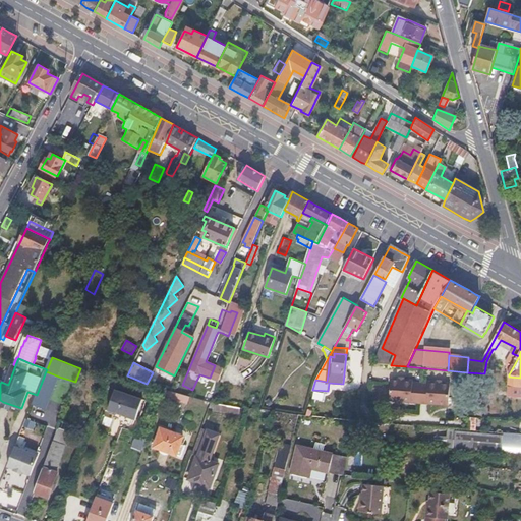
[(46,408),(59,377),(46,371),(37,395),(33,403),(46,408)]
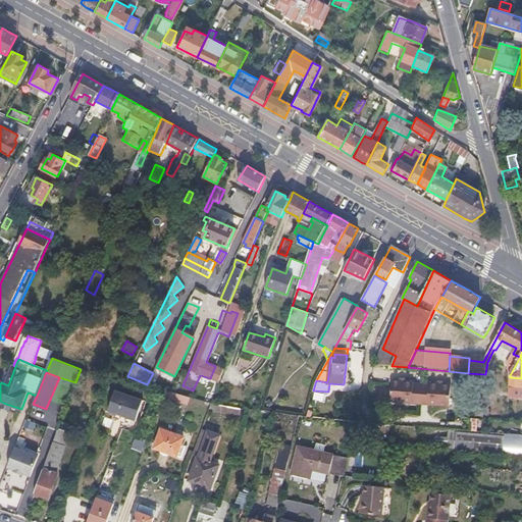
[(521,377),(521,378),(510,377),(509,394),(509,399),(521,400),(521,377)]
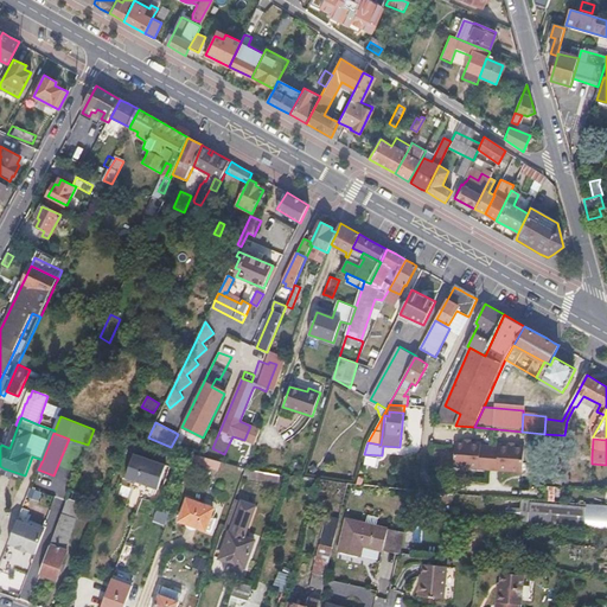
[(176,440),(174,448),(191,453),(193,445),(176,440)]
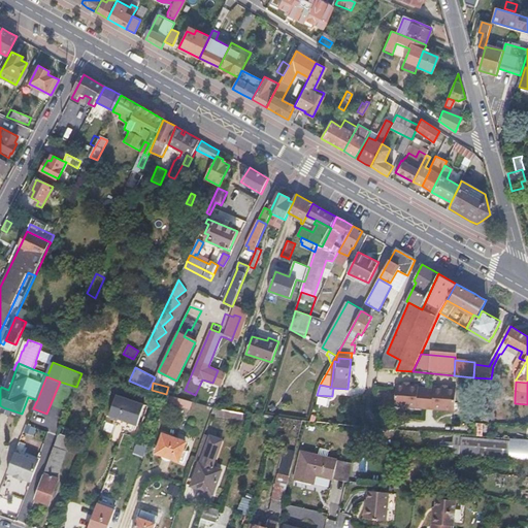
[(398,384),(396,406),(456,411),(457,389),(451,389),(443,388),(435,387),(435,389),(420,388),(420,386),(411,385),(405,385),(398,384)]
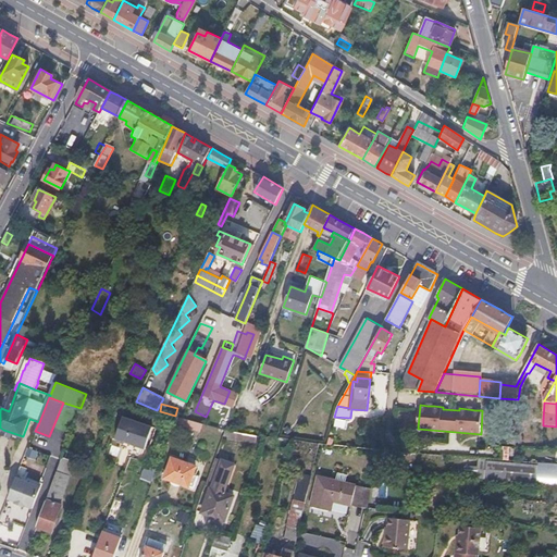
[(234,410),(226,431),(230,431),(257,435),(261,415),(234,410)]
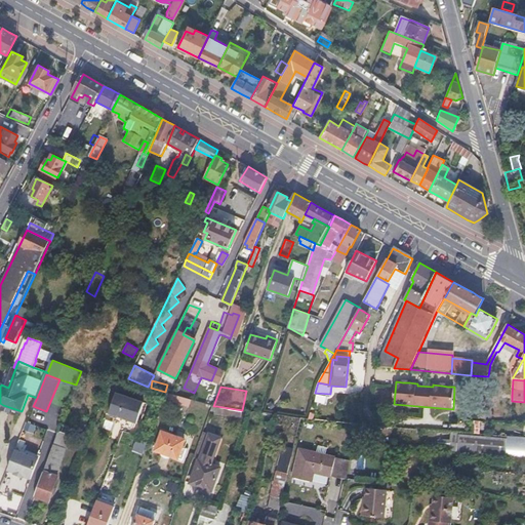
[(137,422),(144,403),(116,393),(109,412),(110,416),(117,419),(121,417),(137,422)]
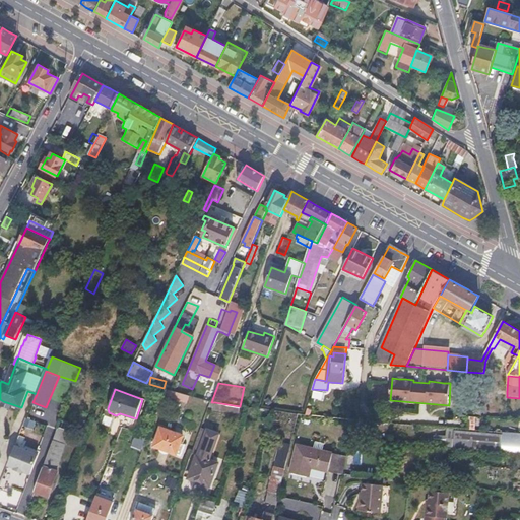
[(188,395),(166,389),(164,395),(186,401),(188,395)]
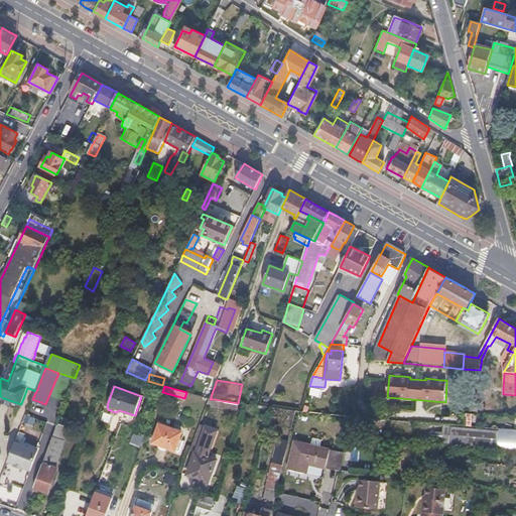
[(266,396),(261,399),(264,404),(269,401),(266,396)]
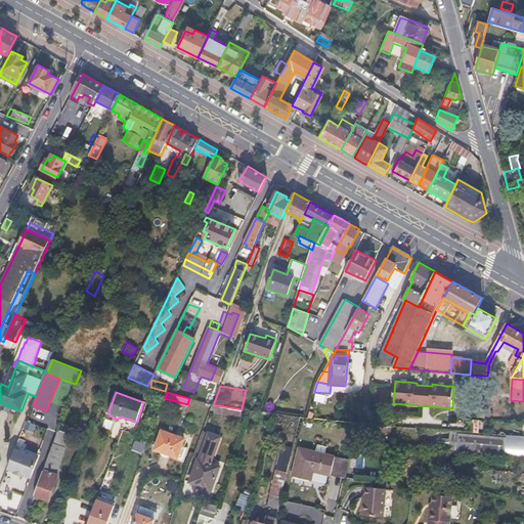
[(12,407),(3,404),(2,409),(10,412),(12,407)]
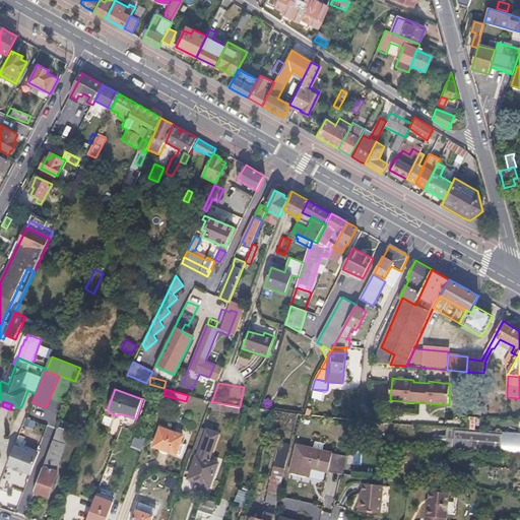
[(240,406),(214,402),(212,411),(238,416),(240,406)]
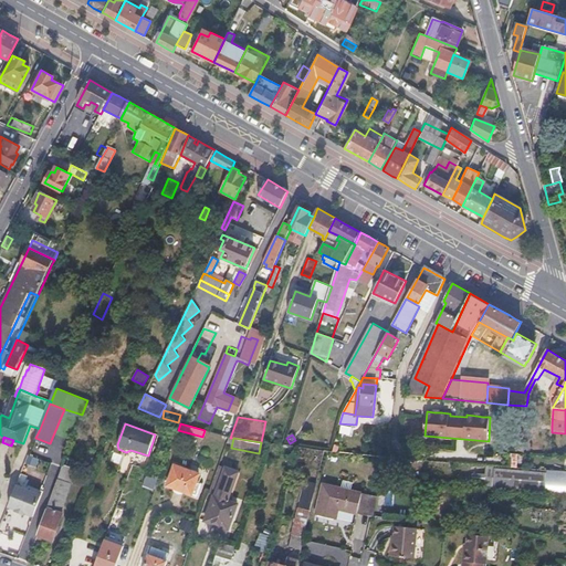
[(565,458),(555,457),(554,470),(565,470),(565,458)]
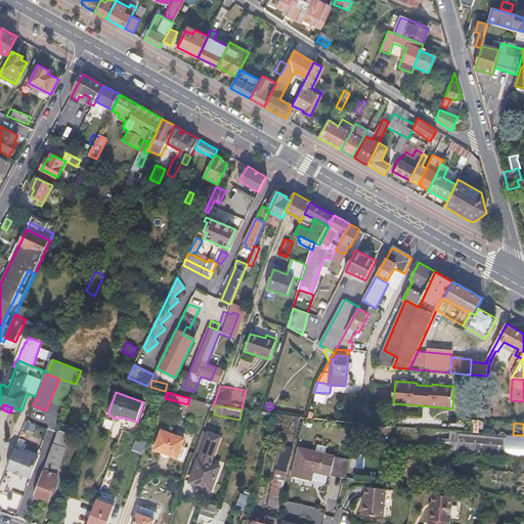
[(58,431),(35,495),(48,500),(57,476),(55,475),(70,435),(58,431)]
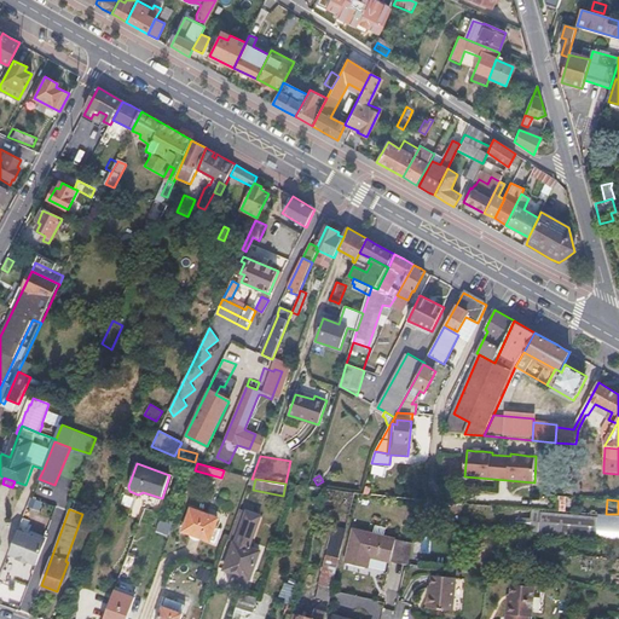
[(191,510),(184,531),(210,541),(218,519),(191,510)]
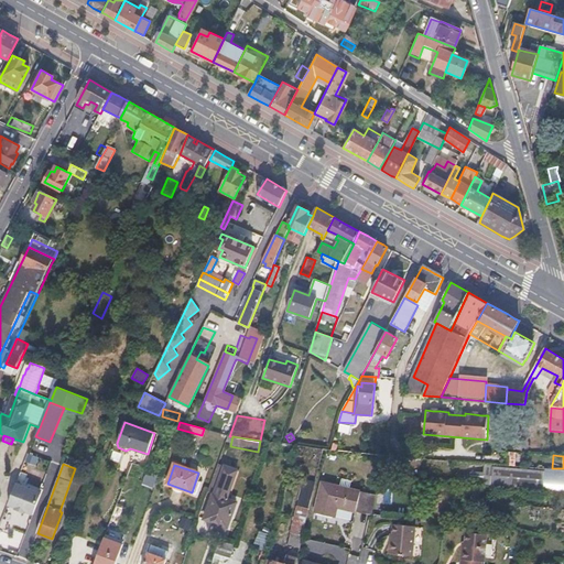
[(238,473),(218,465),(208,492),(213,495),(205,519),(214,522),(215,519),(229,523),(237,502),(228,500),(238,473)]
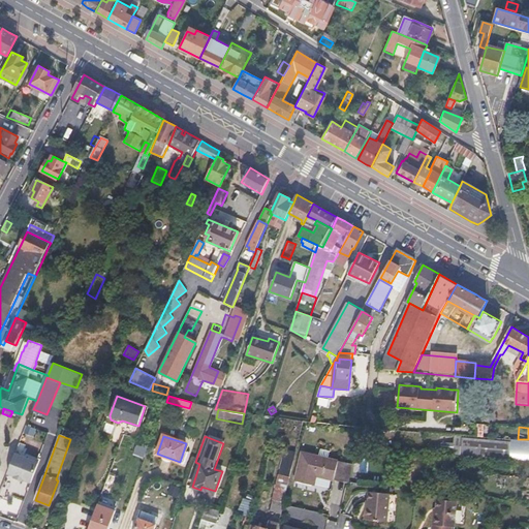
[(528,461),(528,441),(474,438),(472,457),(528,461)]
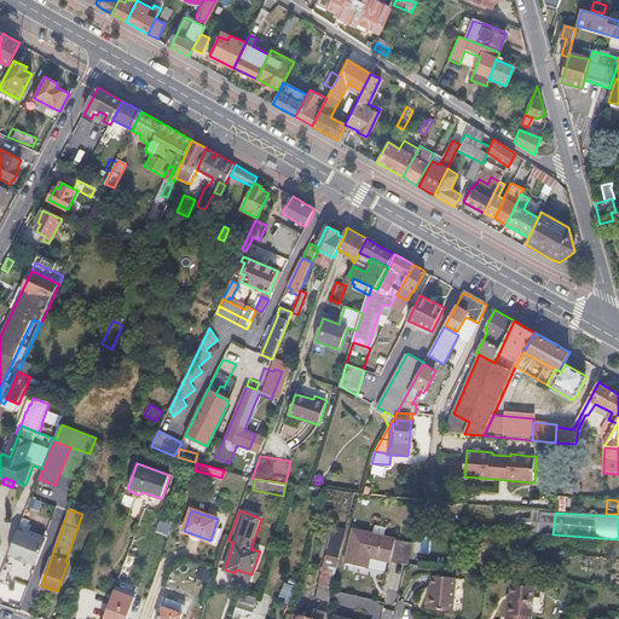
[(168,536),(174,518),(162,514),(156,532),(168,536)]
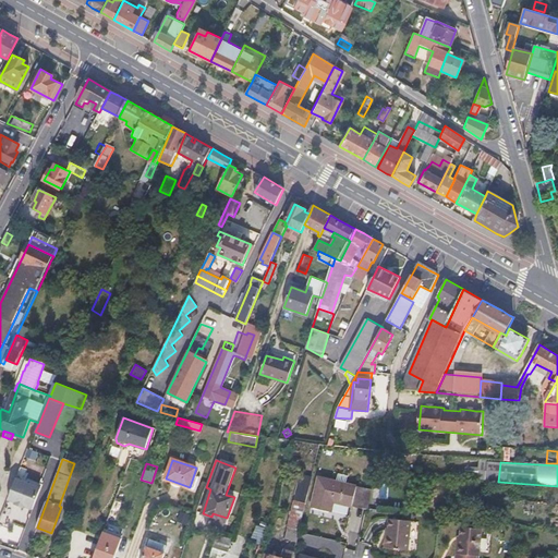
[(294,500),(306,504),(312,477),(301,474),(294,500)]
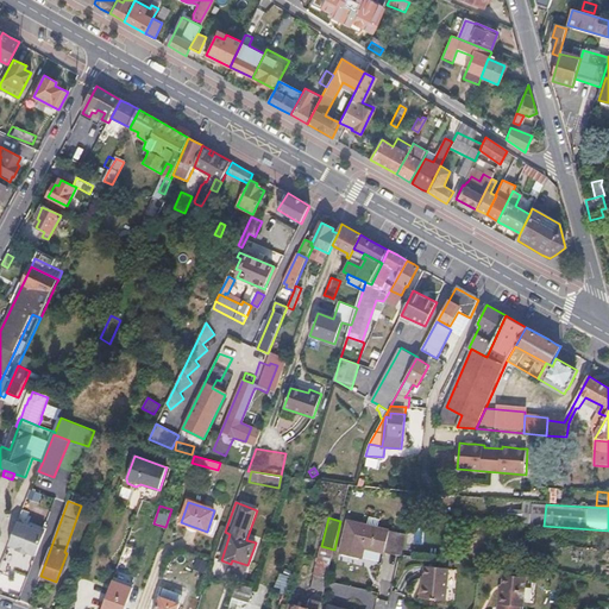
[(364,547),(385,552),(390,531),(349,520),(340,553),(362,558),(364,547)]
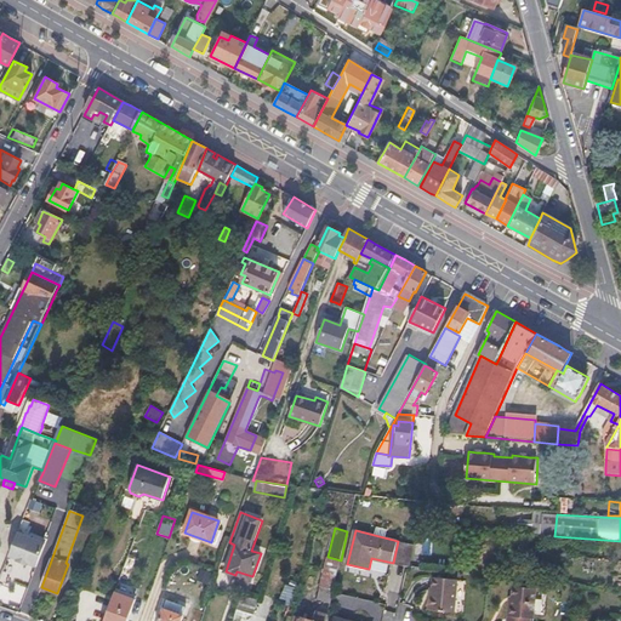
[(36,565),(45,542),(18,531),(9,554),(17,557),(16,560),(28,564),(28,562),(36,565)]
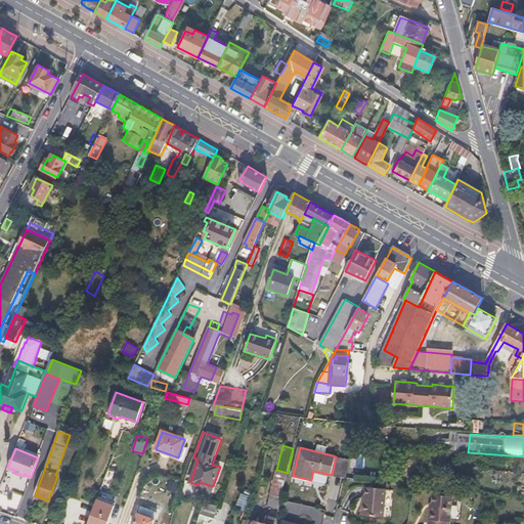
[(348,460),(336,456),(332,475),(344,478),(348,460)]
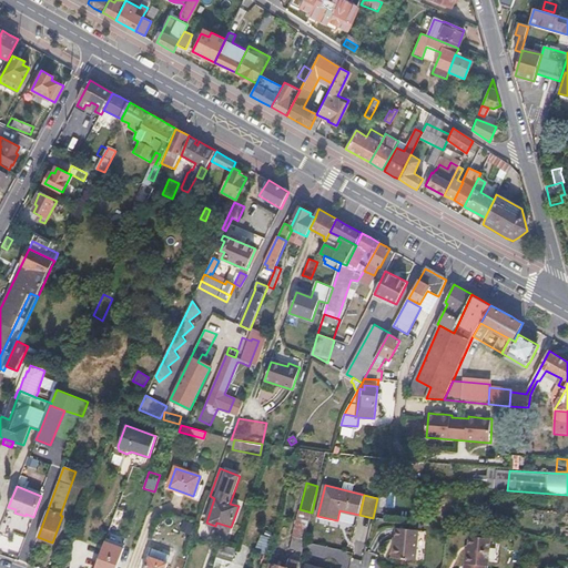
[(121,500),(114,520),(120,521),(127,503),(121,500)]
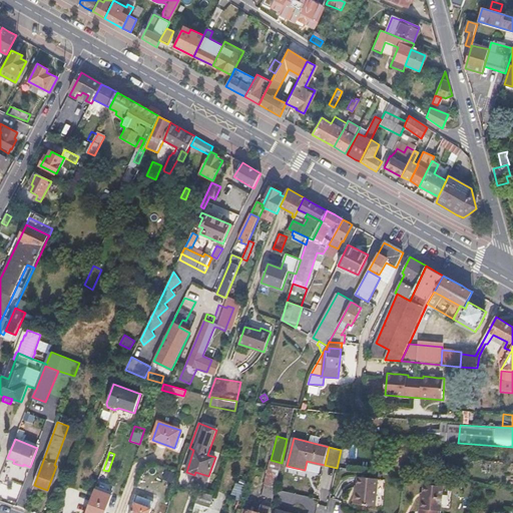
[(282,463),(271,460),(262,496),(273,498),(282,463)]
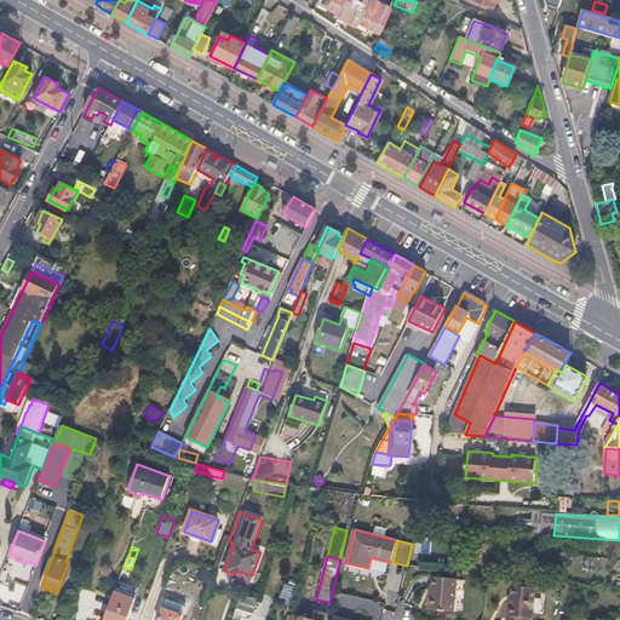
[(391,563),(388,586),(400,587),(403,566),(391,563)]
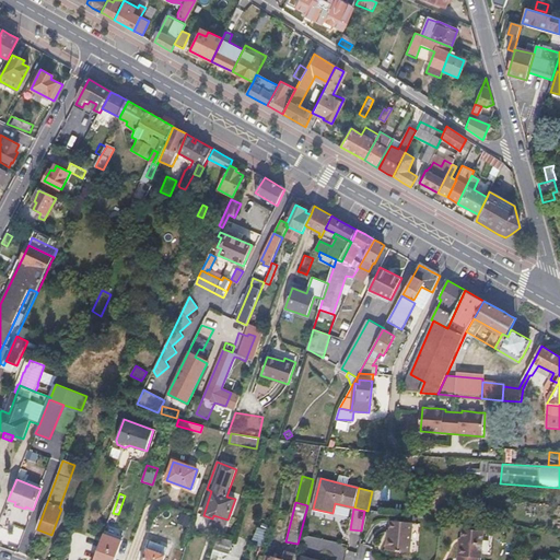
[(16,551),(25,555),(41,516),(32,513),(16,551)]
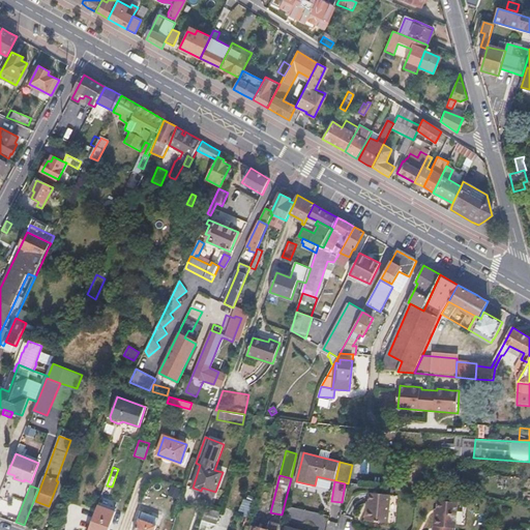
[(105,490),(100,499),(108,501),(111,492),(105,490)]
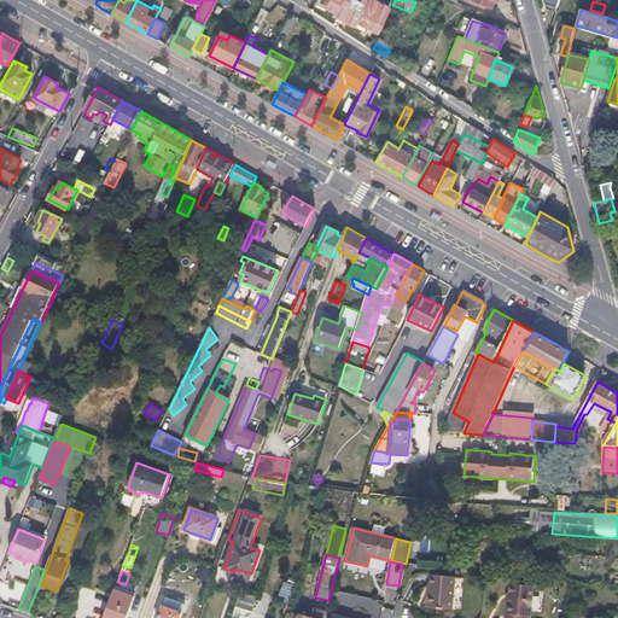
[(453,610),(456,576),(432,575),(431,592),(429,592),(426,607),(453,610)]
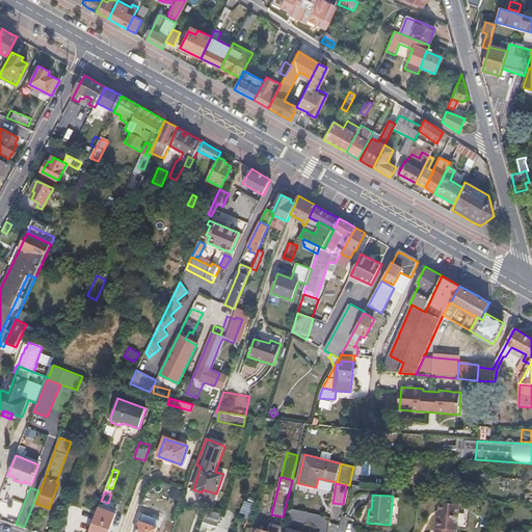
[(433,531),(454,531),(457,531),(459,504),(440,502),(437,528),(434,528),(433,531)]
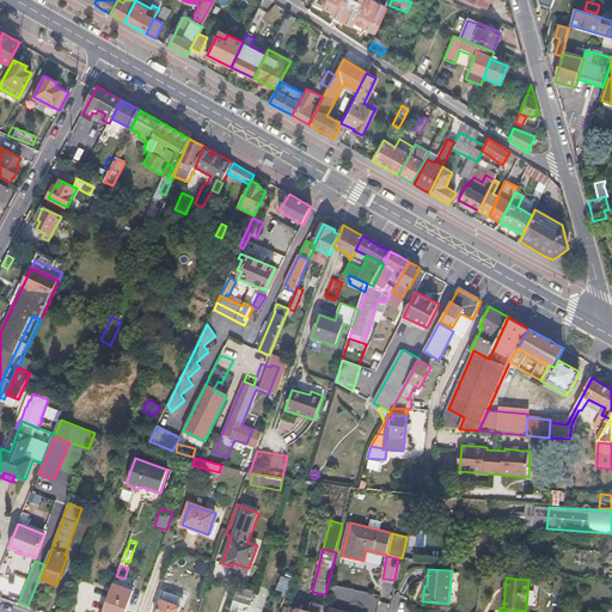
[(115,583),(103,611),(126,611),(130,603),(128,601),(133,589),(115,583)]
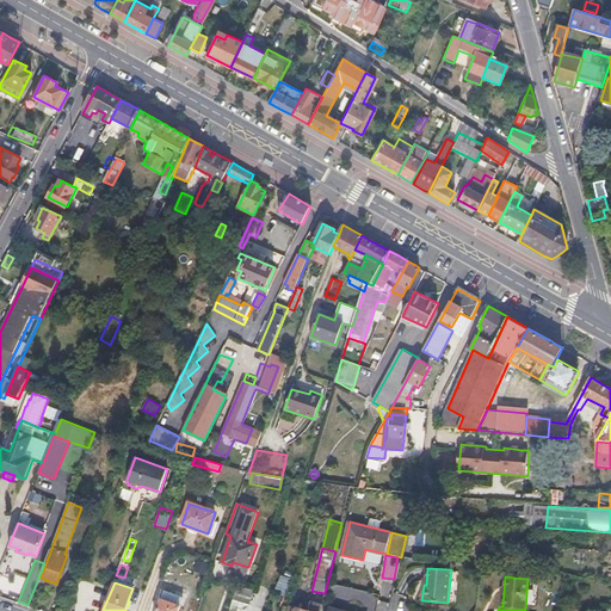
[(236,585),(232,600),(248,605),(253,590),(236,585)]
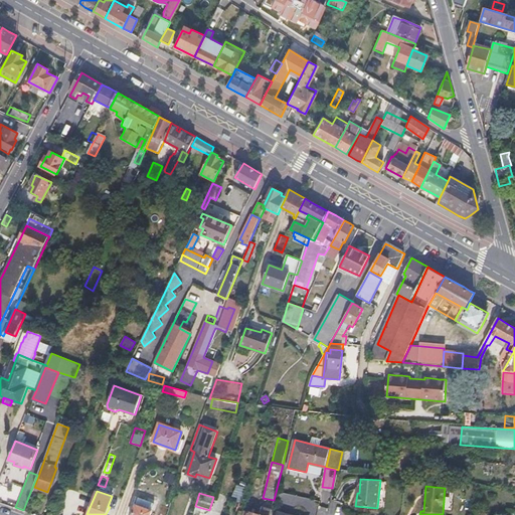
[(135,503),(149,508),(151,503),(137,497),(135,503)]
